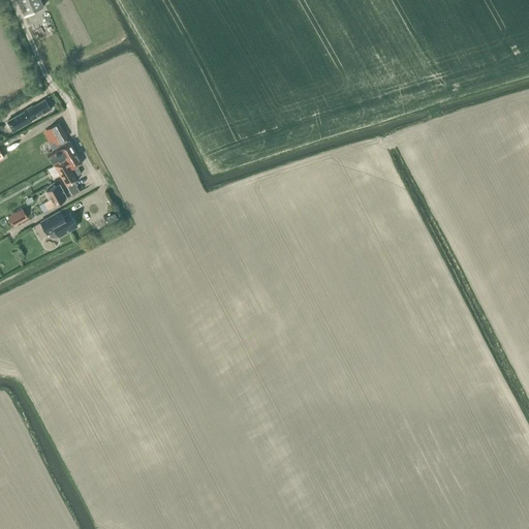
[(43,6),(40,0),(18,0),(25,16),(43,6)]
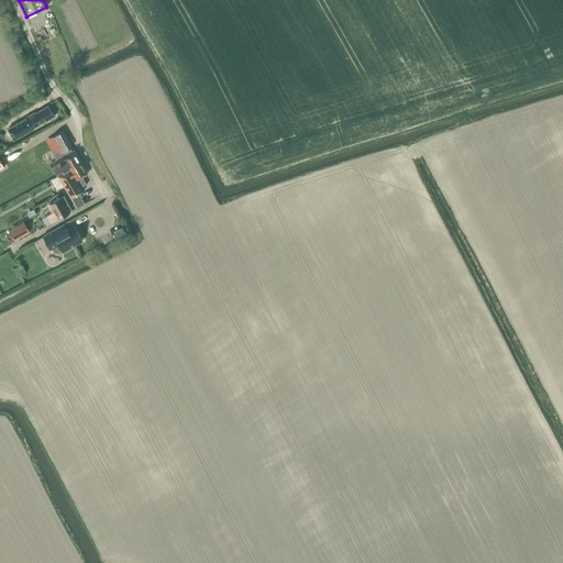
[(54,116),(47,106),(34,113),(26,118),(8,129),(13,140),(32,129),(32,128),(54,116)]
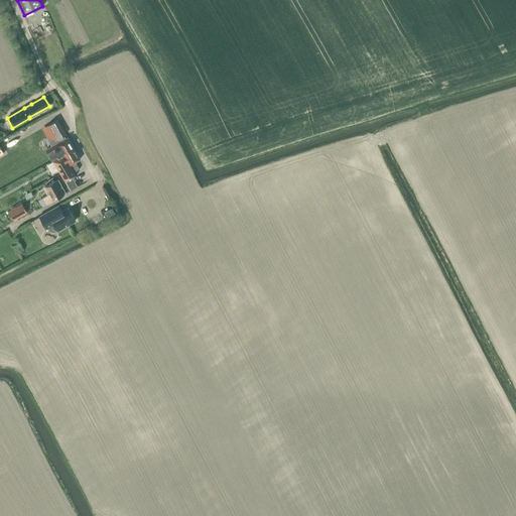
[(51,146),(45,149),(52,160),(57,157),(63,154),(74,148),(68,137),(66,138),(63,135),(66,134),(57,120),(46,127),(52,137),(48,140),(51,146)]
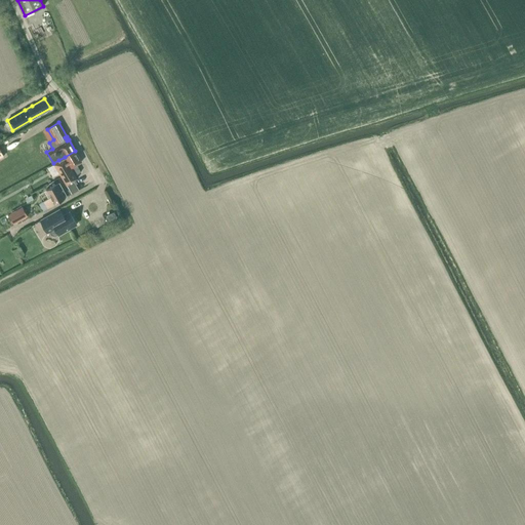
[(65,157),(53,164),(67,185),(77,178),(75,174),(81,171),(77,164),(81,161),(75,151),(65,157)]
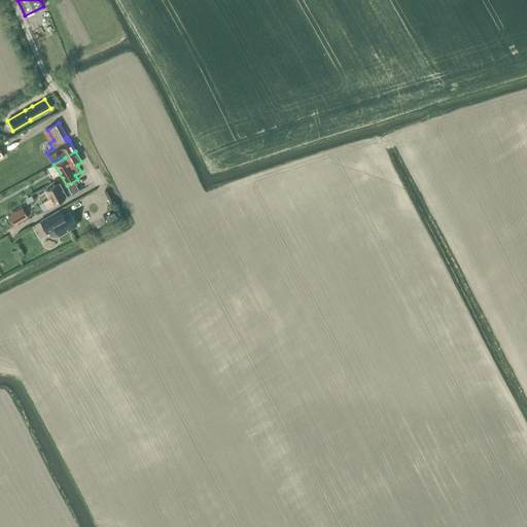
[(50,198),(44,201),(48,208),(65,199),(64,199),(67,197),(64,191),(60,183),(46,190),(50,198)]
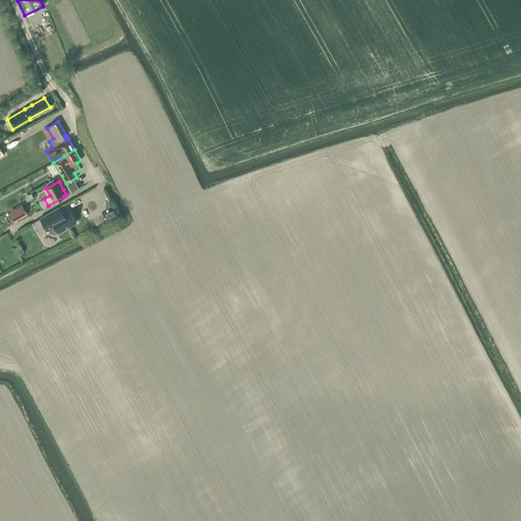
[(44,198),(43,199),(39,201),(43,209),(48,206),(44,198)]
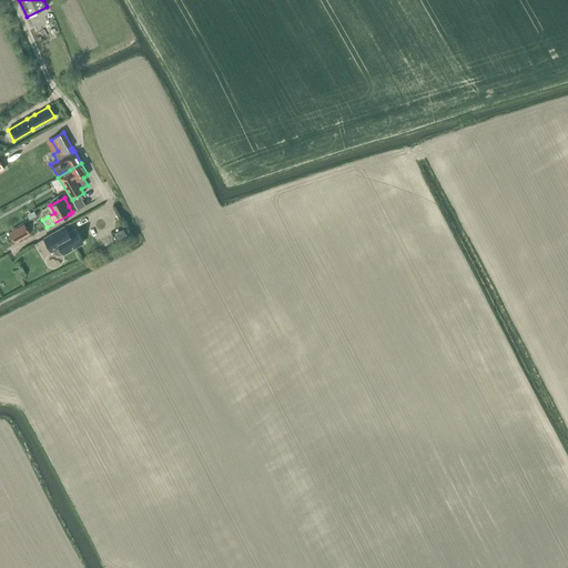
[(24,223),(8,232),(13,243),(30,233),(24,223)]
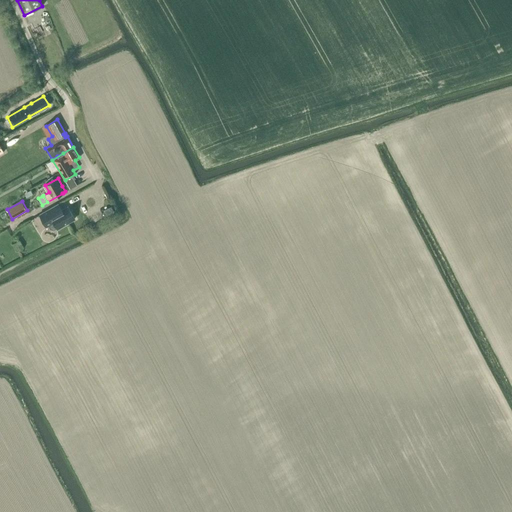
[(39,214),(46,226),(48,225),(50,228),(54,229),(57,228),(74,218),(68,206),(61,210),(58,203),(39,214)]
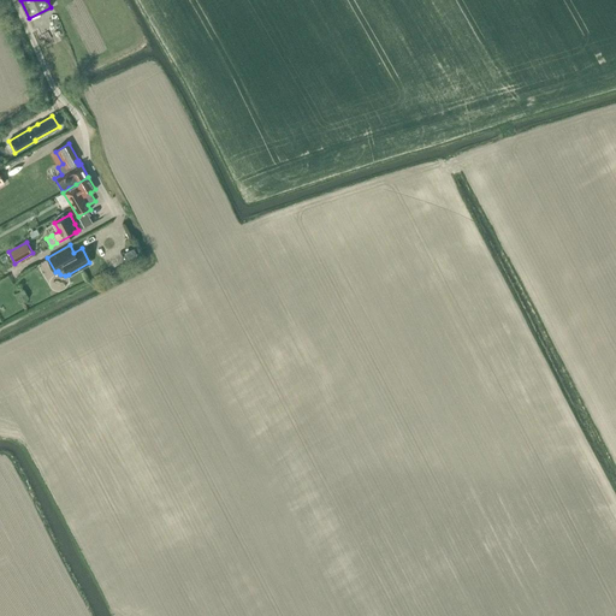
[(134,249),(124,254),(128,261),(137,256),(134,249)]
